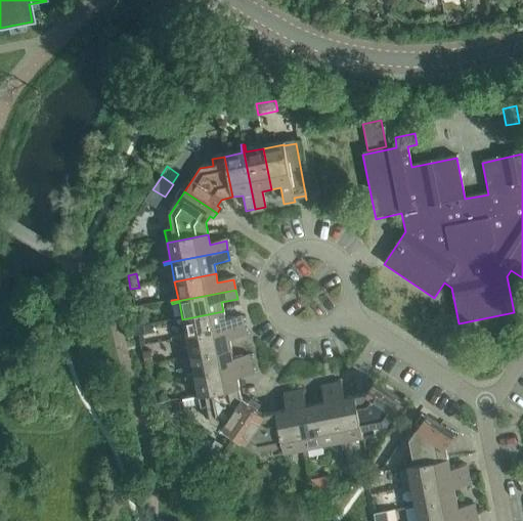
[(185,337),(178,339),(178,341),(186,339),(244,328),(242,318),(225,321),(223,311),(182,319),(185,337)]
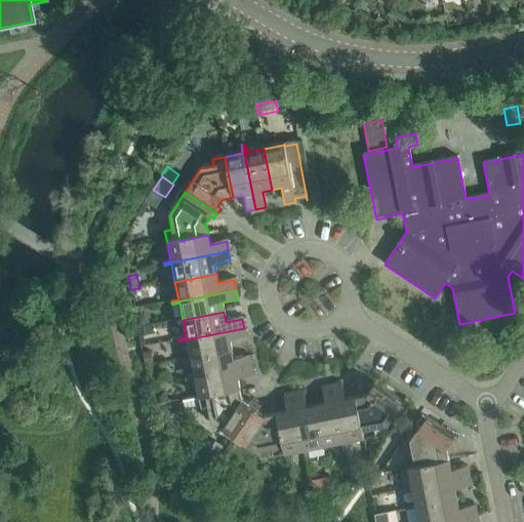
[(153,326),(136,329),(138,338),(155,335),(153,326)]
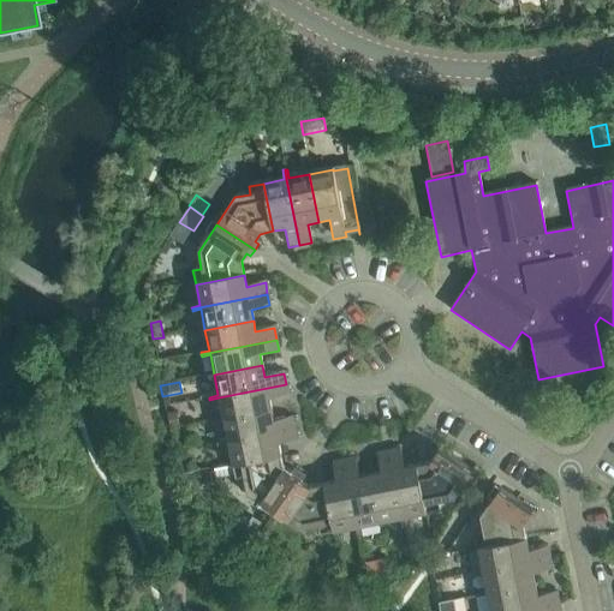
[(219,397),(209,400),(209,402),(219,400),(224,420),(272,411),(269,400),(288,396),(286,384),(219,397)]
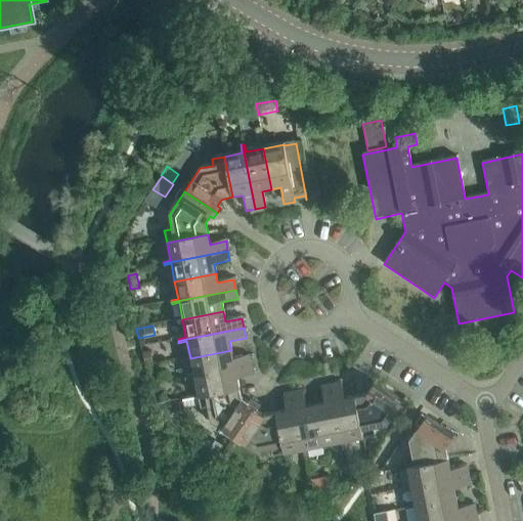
[(193,376),(185,378),(186,380),(193,378),(251,366),(249,356),(233,359),(231,350),(190,358),(193,376)]
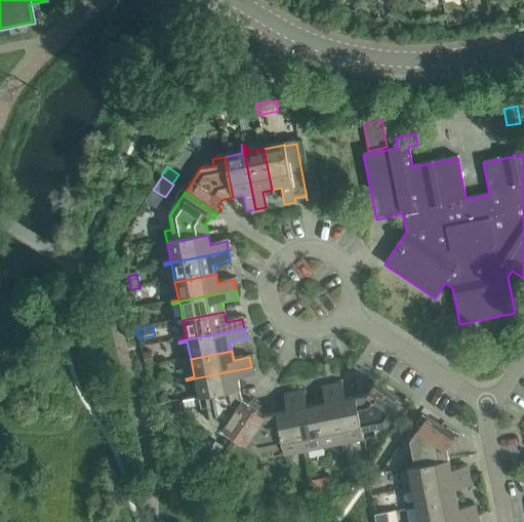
[(150,353),(143,355),(145,367),(153,365),(150,353)]
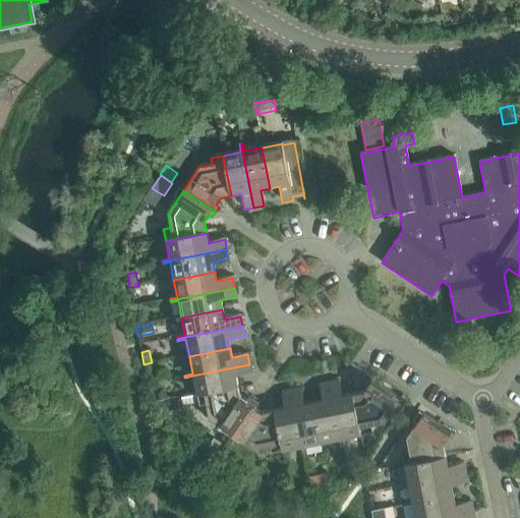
[(192,376),(185,378),(185,380),(193,378),(196,395),(237,387),(235,377),(251,373),(249,364),(192,376)]
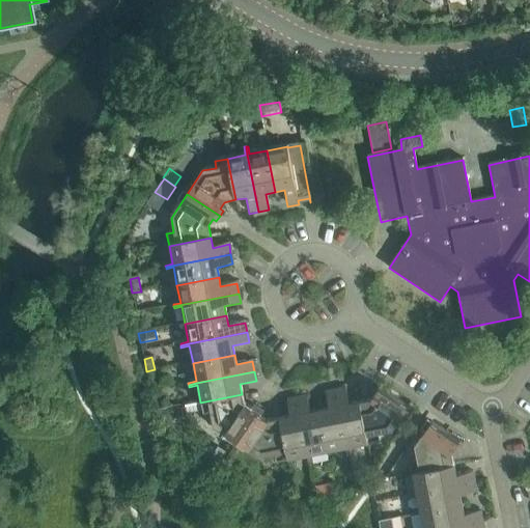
[(380,443),(378,436),(392,433),(408,409),(374,387),(371,392),(374,395),(370,401),(358,404),(366,445),(380,443)]
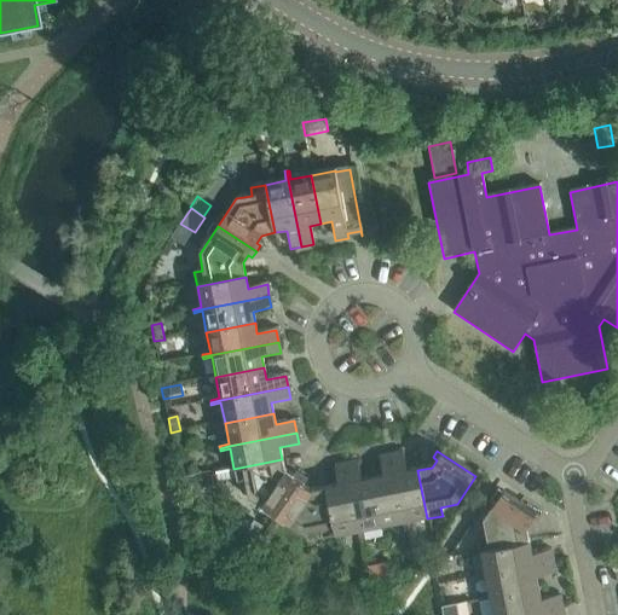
[(406,473),(403,453),(391,456),(406,533),(409,532),(406,523),(427,518),(417,470),(406,473)]
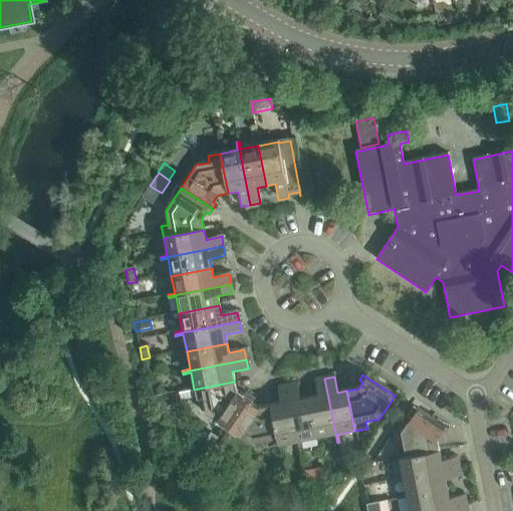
[(315,380),(318,397),(309,399),(317,439),(334,435),(335,443),(337,443),(324,378),(315,380)]
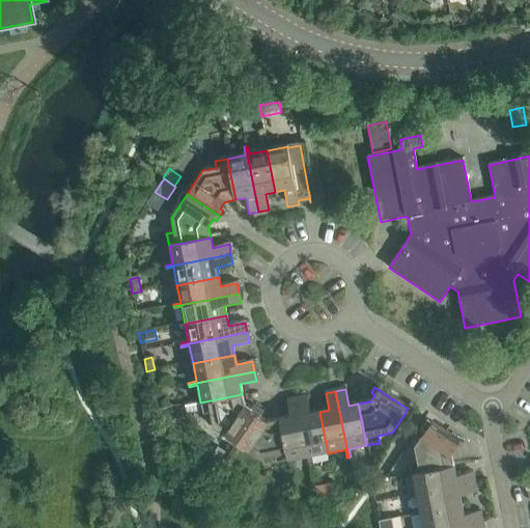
[(203,415),(210,414),(213,427),(236,443),(258,411),(253,407),(251,411),(245,407),(242,394),(200,403),(203,415)]
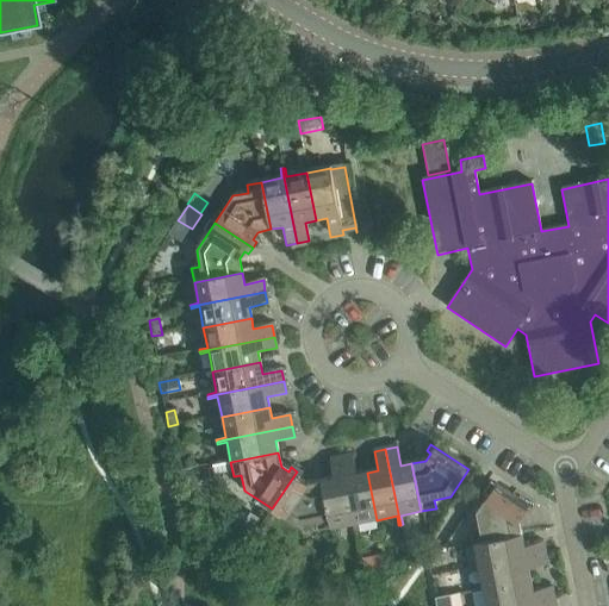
[(355,475),(352,456),(341,458),(355,533),(358,533),(356,524),(377,520),(367,473),(355,475)]
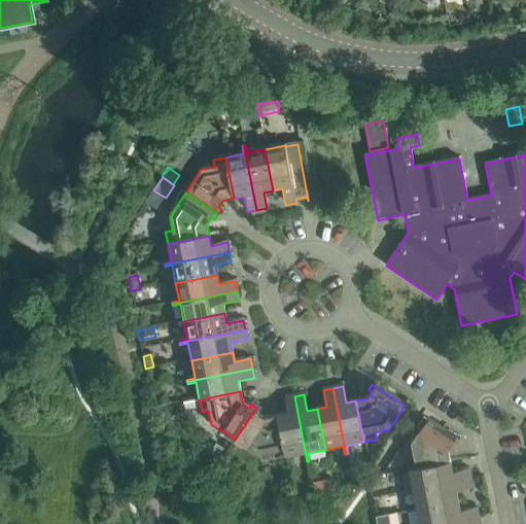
[(284,398),(287,414),(278,416),(286,457),(304,454),(305,462),(307,461),(294,396),(284,398)]
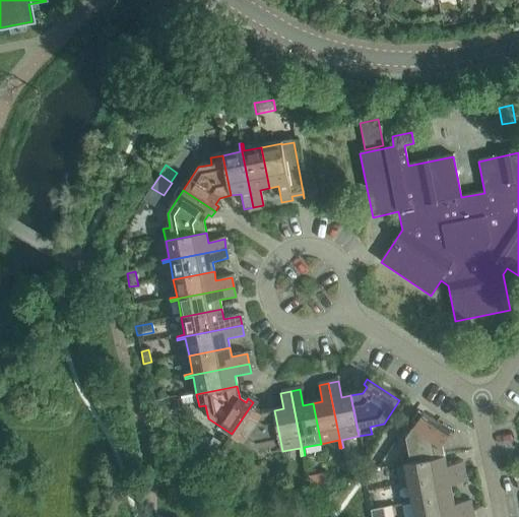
[(255,450),(268,447),(270,454),(282,451),(274,410),(262,413),(256,408),(258,405),(253,402),(232,434),(255,450)]
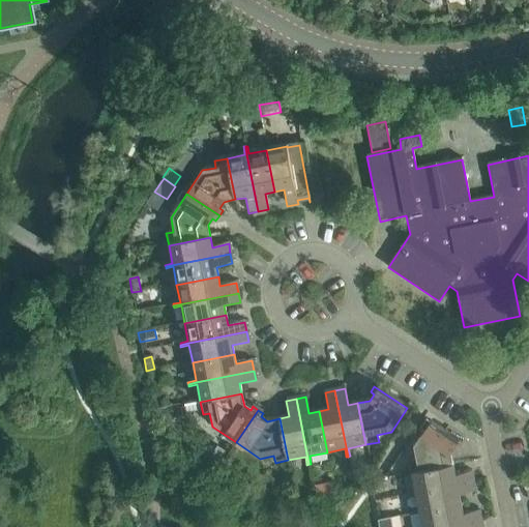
[(450,455),(454,448),(459,450),(463,444),(430,422),(413,447),(416,461),(409,462),(412,475),(453,467),(450,455)]
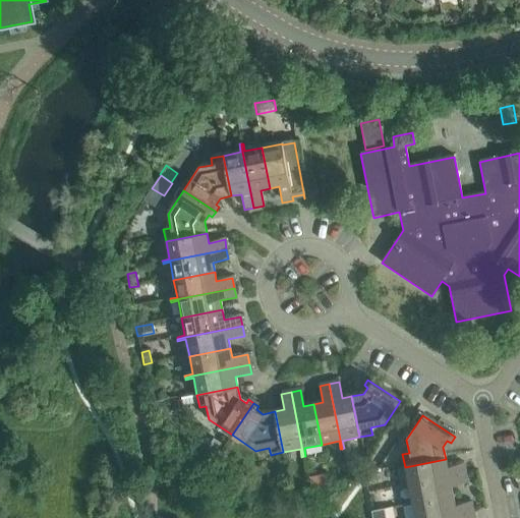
[(463,465),(448,468),(446,459),(405,467),(408,483),(401,484),(401,487),(465,474),(463,465)]
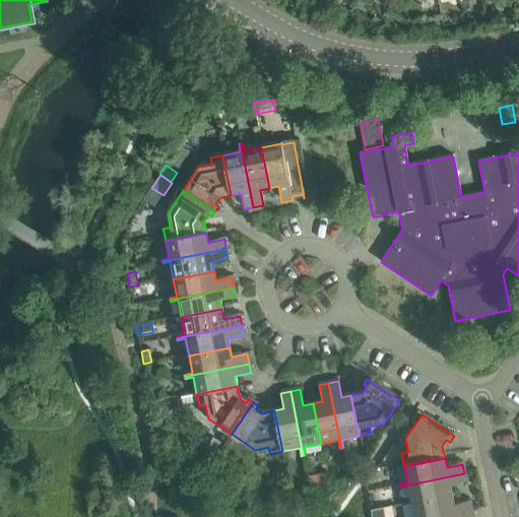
[(450,487),(466,483),(464,473),(400,487),(401,489),(408,488),(411,504),(452,496),(450,487)]
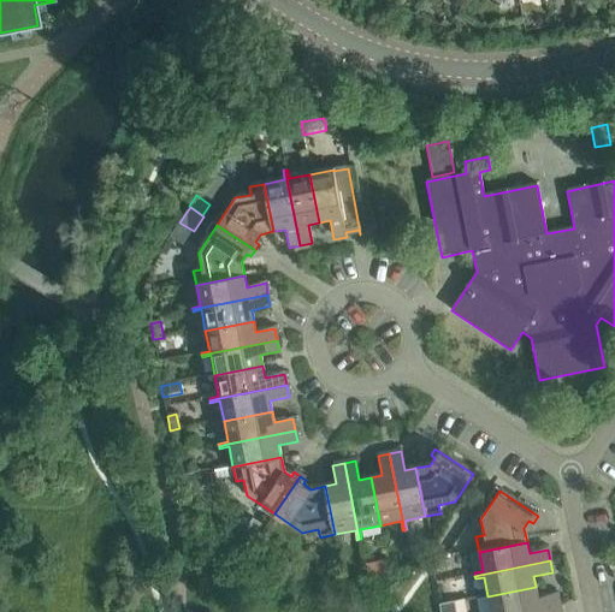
[(557,595),(538,599),(536,587),(488,596),(490,611),(532,611),(560,606),(557,595)]
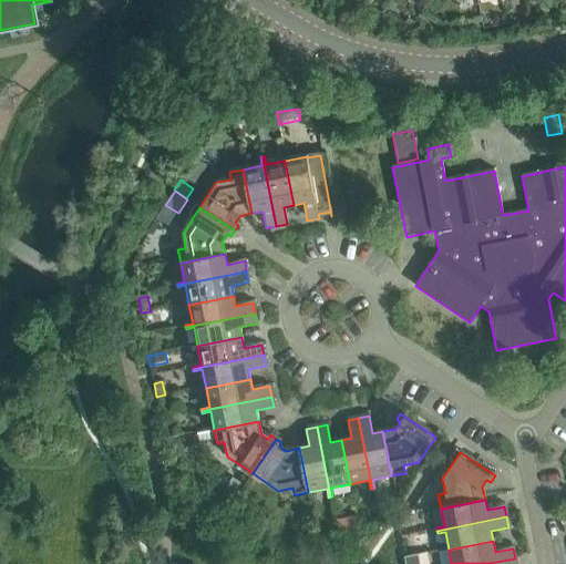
All buildings are outlined.
